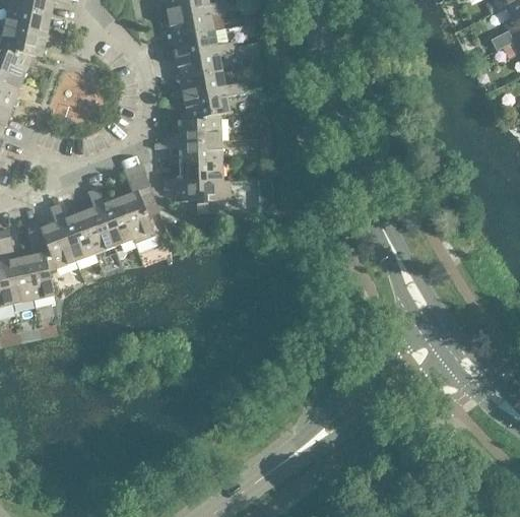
[(53,0),(61,2),(61,0),(9,0),(8,6),(50,15),(53,0)]
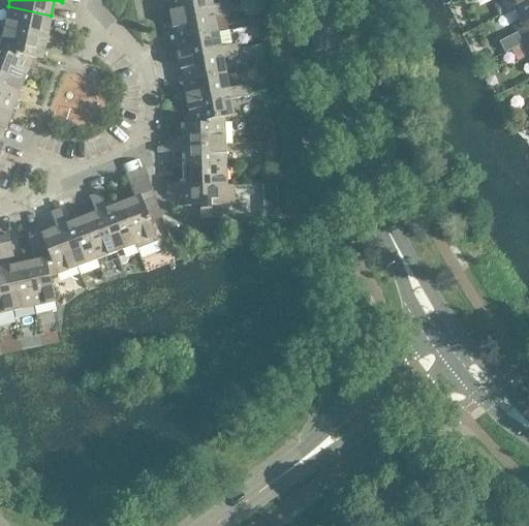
[(224,13),(222,2),(213,3),(213,0),(167,0),(170,18),(214,9),(216,14),(224,13)]
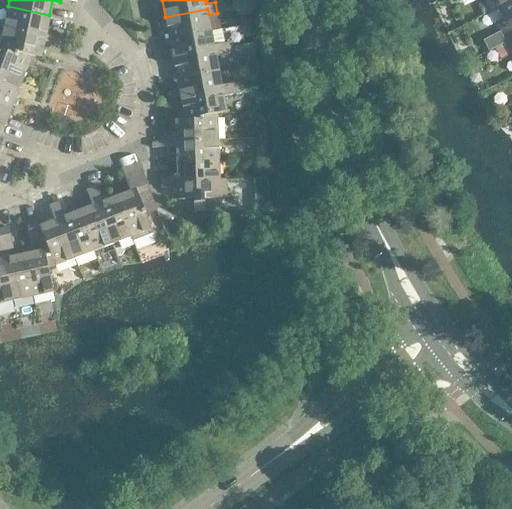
[(215,2),(217,13),(233,10),(232,5),(224,6),(223,0),(215,2)]
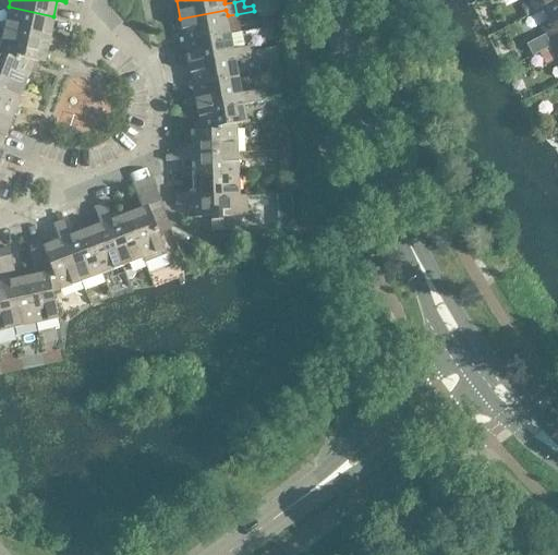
[(541,24),(552,44),(557,40),(557,0),(554,0),(542,7),(548,20),(541,24)]
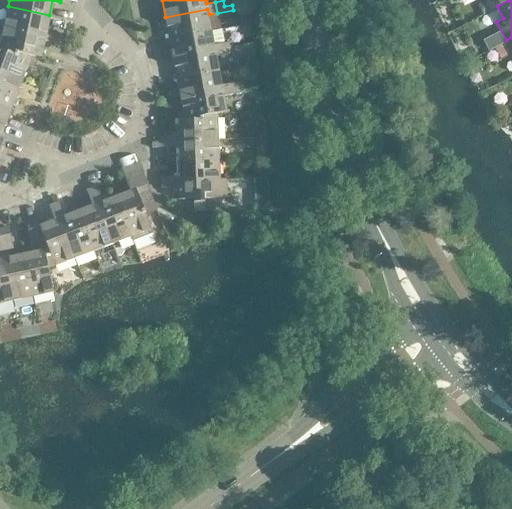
[(46,29),(49,15),(8,6),(4,26),(45,35),(46,29)]
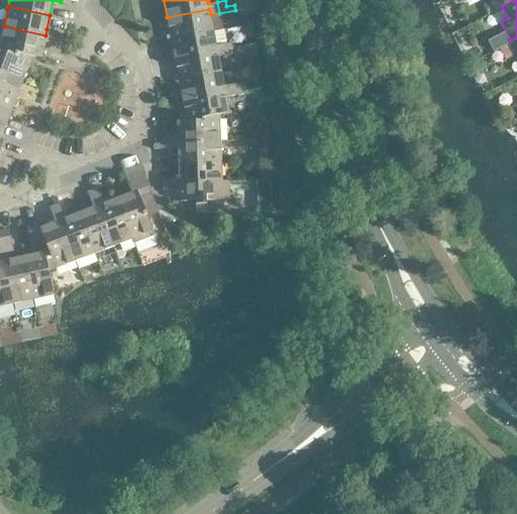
[(213,29),(211,14),(209,9),(167,17),(171,37),(213,29)]
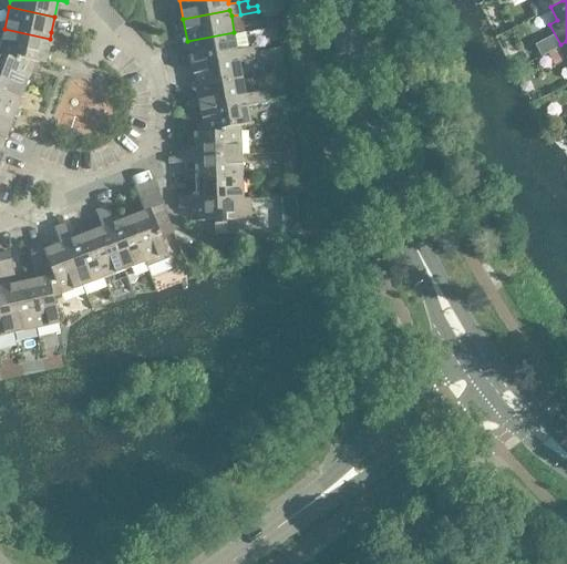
[(48,44),(57,47),(59,34),(51,32),(50,39),(4,29),(0,50),(0,52),(35,59),(35,60),(44,61),(48,44)]
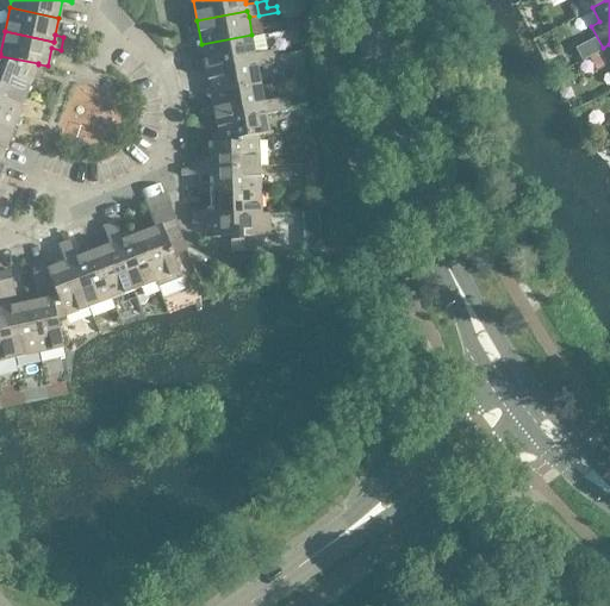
[(255,52),(251,35),(201,44),(206,68),(256,58),(257,66),(268,63),(265,50),(255,52)]
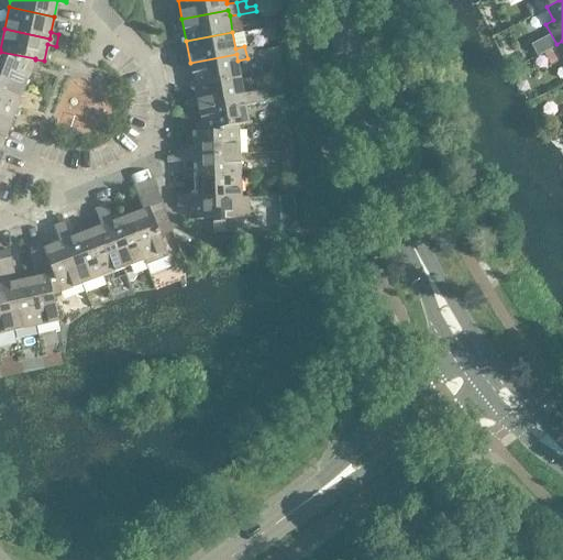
[(58,34),(56,46),(66,48),(69,36),(58,34)]
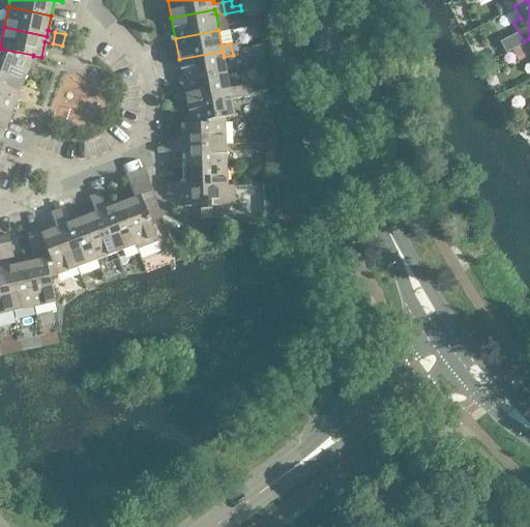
[(230,44),(233,55),(241,53),(239,41),(230,44)]
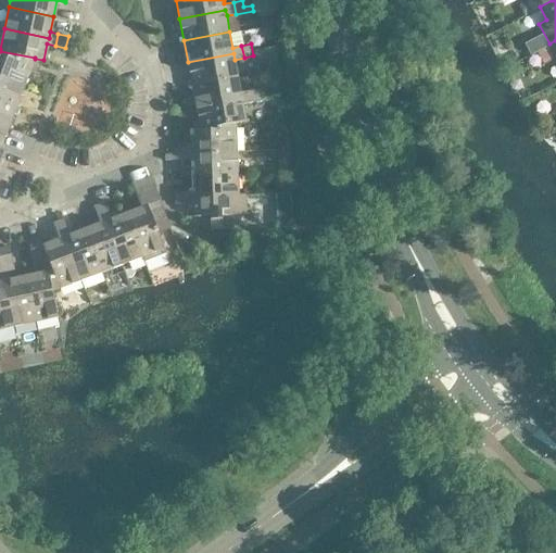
[(0,51),(0,75),(25,85),(35,59),(35,58),(0,51)]
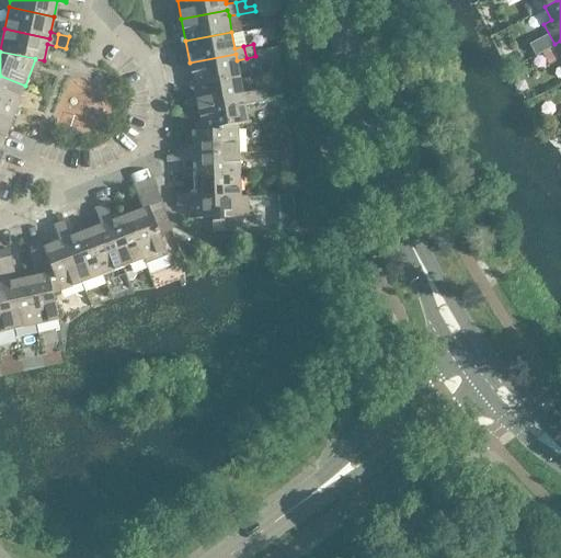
[(240,76),(237,60),(236,54),(190,63),(194,84),(240,76)]
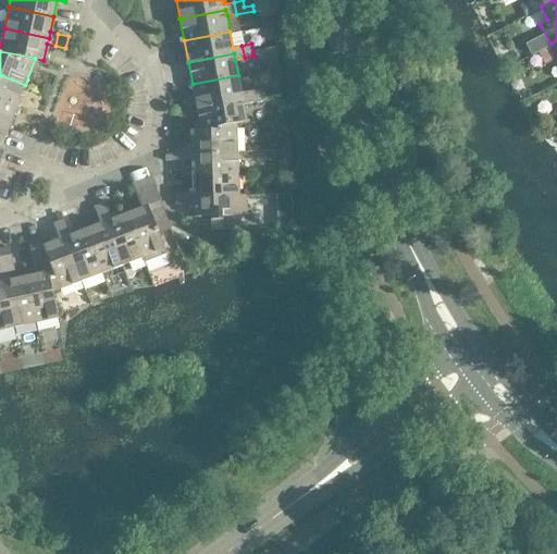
[(0,99),(16,106),(25,85),(0,75),(0,99)]
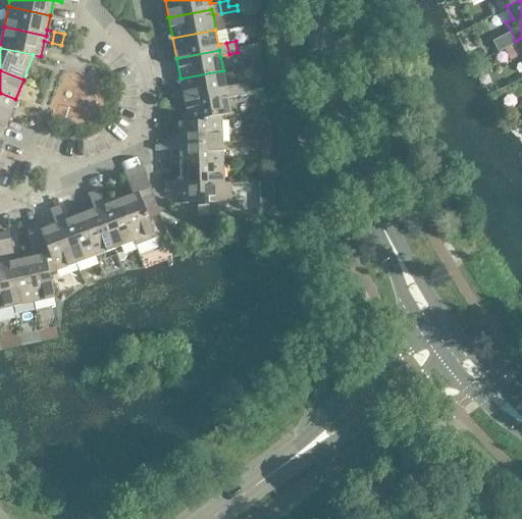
[(228,97),(237,95),(235,84),(226,86),(223,70),(180,79),(185,99),(227,91),(228,97)]
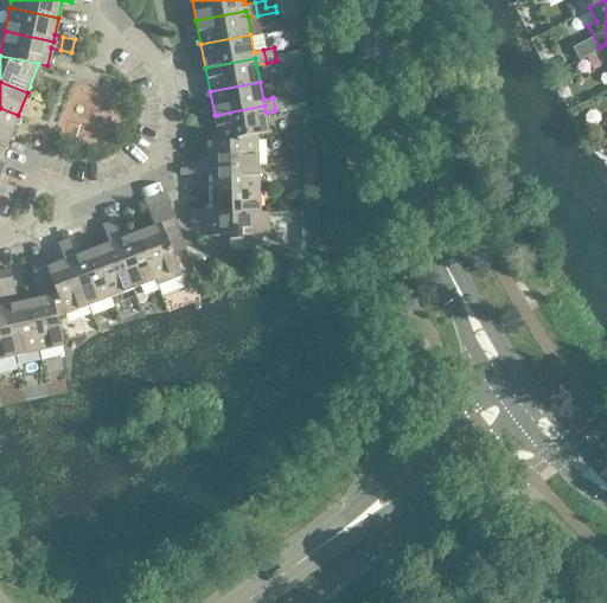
[(273,97),(275,110),(286,108),(283,95),(273,97)]
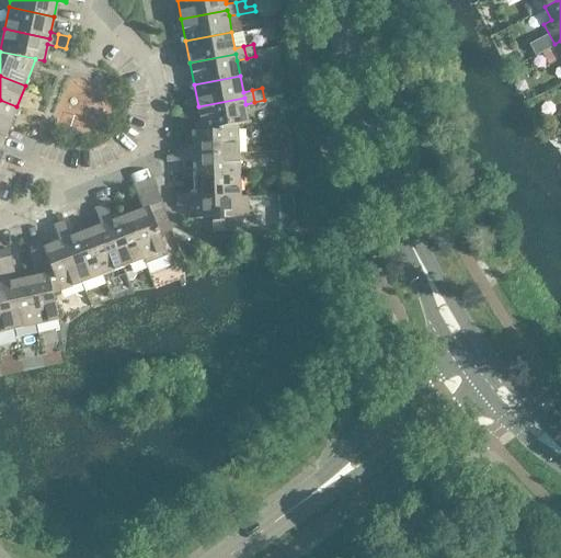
[(239,122),(239,123),(249,121),(245,104),(244,98),(198,106),(203,129),(203,131),(239,122)]
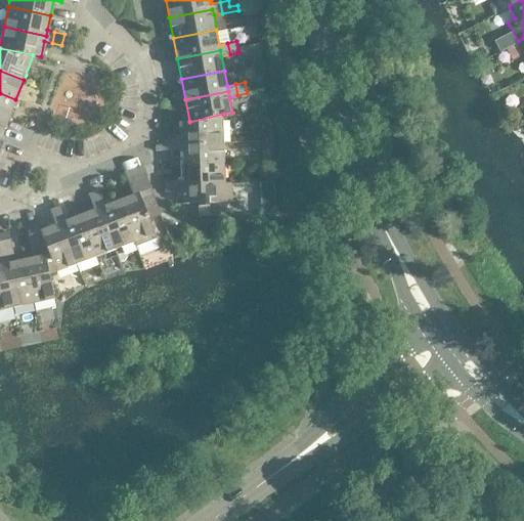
[(0,116),(8,120),(15,99),(0,93),(0,116)]
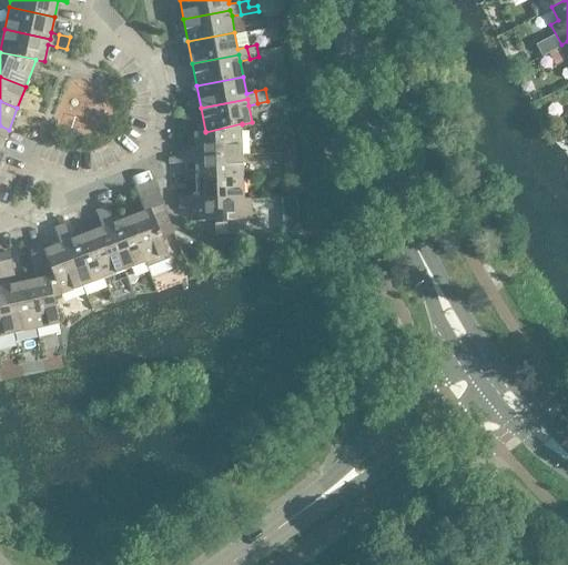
[(205,132),(205,131),(194,131),(195,149),(186,149),(186,162),(195,161),(195,155),(243,153),(242,124),(242,123),(205,132)]
